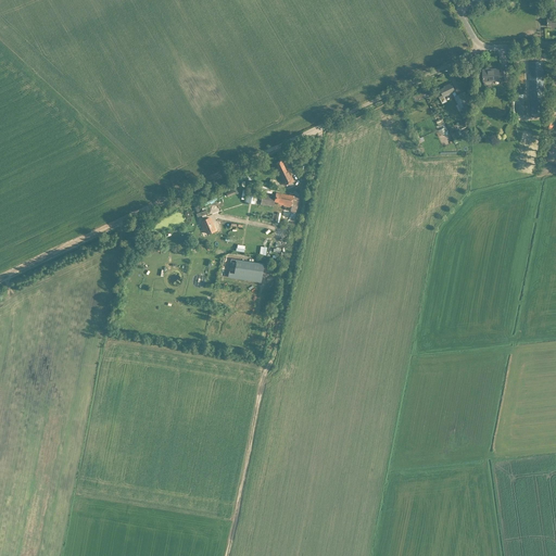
[(529,62),(529,67),(532,117),(546,116),(542,62),(529,62)]
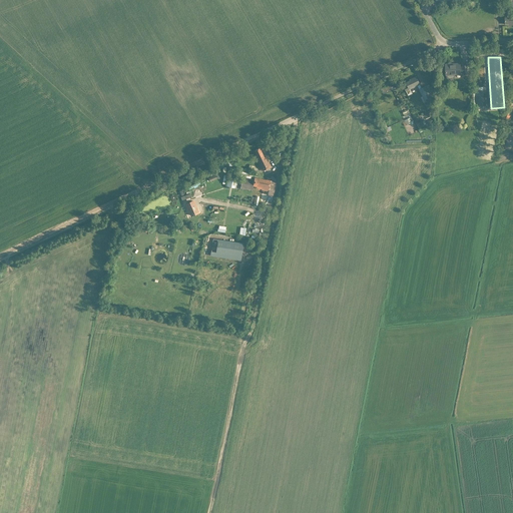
[(446,66),(446,71),(446,75),(447,75),(447,77),(449,79),(453,79),(454,77),(454,74),(461,74),(461,72),(463,72),(463,74),(468,73),(467,65),(463,65),(463,67),(460,67),(460,64),(453,64),(453,65),(446,66)]
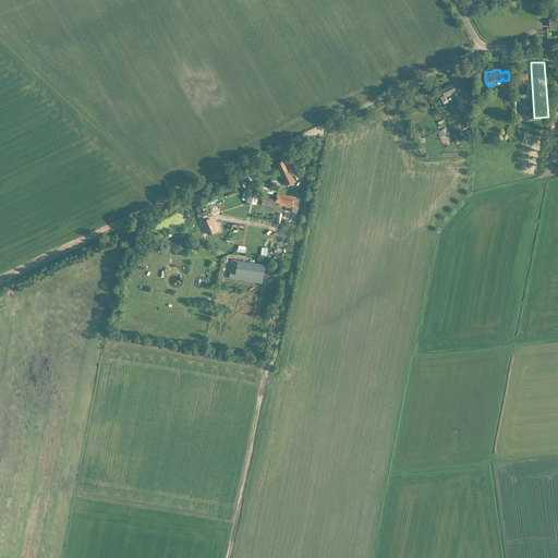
[(444,93),(439,94),(444,102),(444,104),(449,101),(447,97),(455,93),(457,92),(456,88),(453,83),(448,85),(448,86),(441,89),(444,93)]
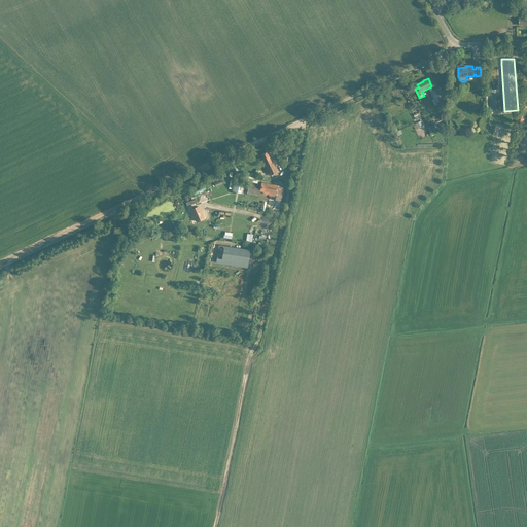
[(431,92),(430,92),(436,103),(437,102),(440,101),(442,104),(445,102),(443,100),(437,89),(432,91),(431,92)]
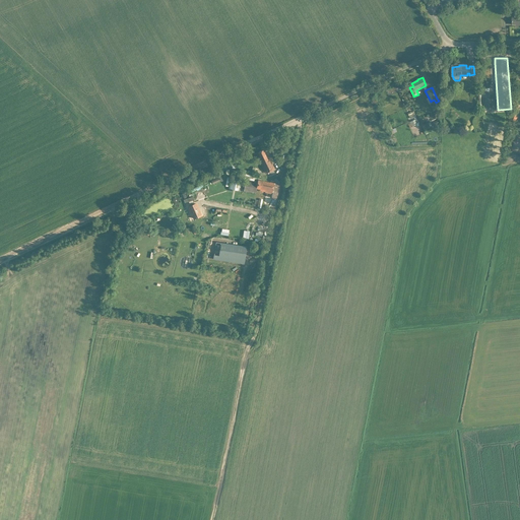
[(282,138),(274,141),(278,149),(285,145),(282,138)]
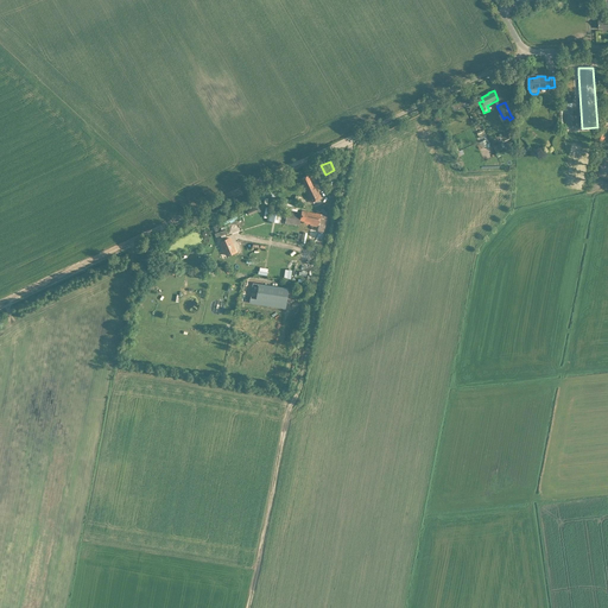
[(302,178),(304,184),(306,190),(304,190),(310,203),(321,197),(315,185),(314,187),(308,176),(302,178)]
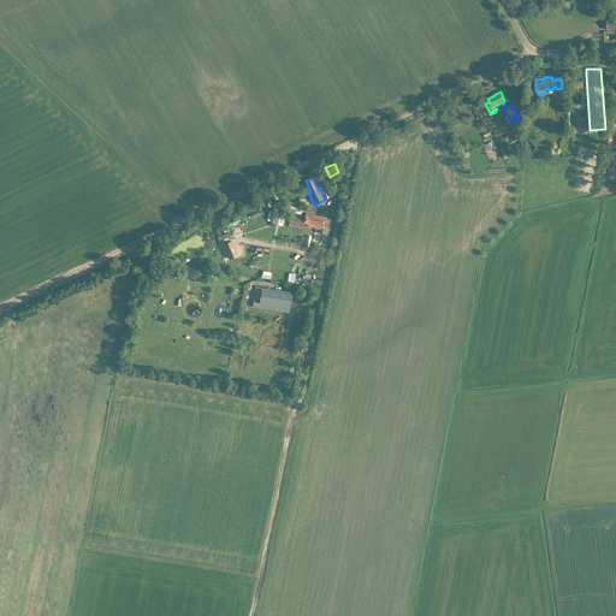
[(259,211),(250,214),(253,218),(261,214),(261,215),(265,214),(261,207),(259,208),(260,212),(259,211)]
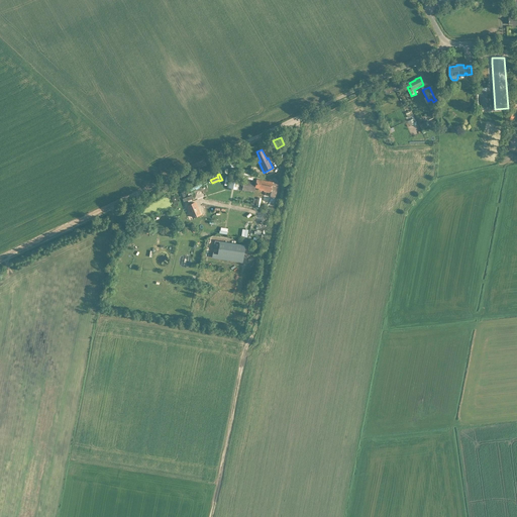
[(229,179),(228,186),(237,188),(238,181),(229,179)]
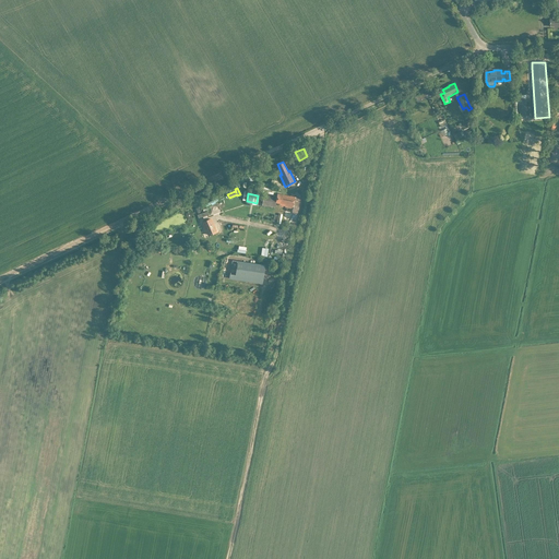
[(264,194),(262,205),(275,207),(275,202),(280,203),(280,204),(294,207),(293,212),(298,213),(300,198),(277,193),(276,197),(264,194)]
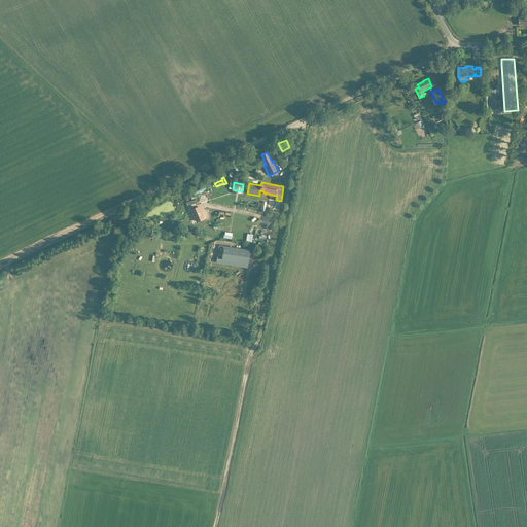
[(199,207),(191,210),(197,221),(204,218),(199,207)]
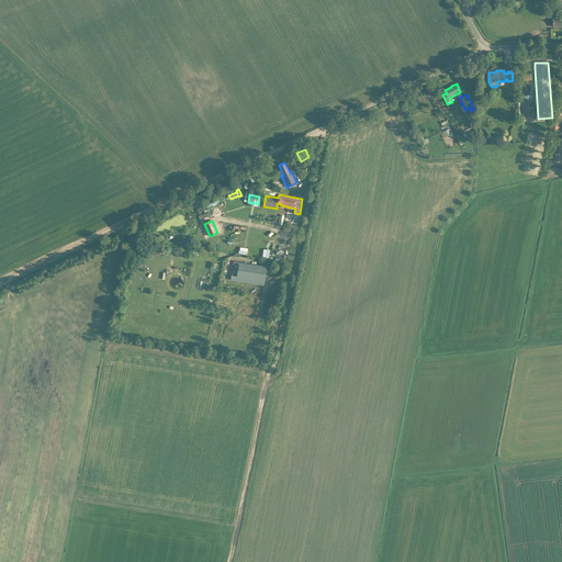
[(234,261),(231,277),(238,278),(240,262),(234,261)]
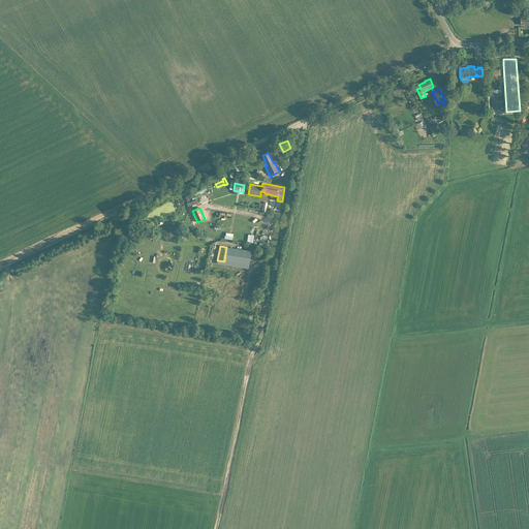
[(244,250),(242,265),(249,266),(251,251),(244,250)]
